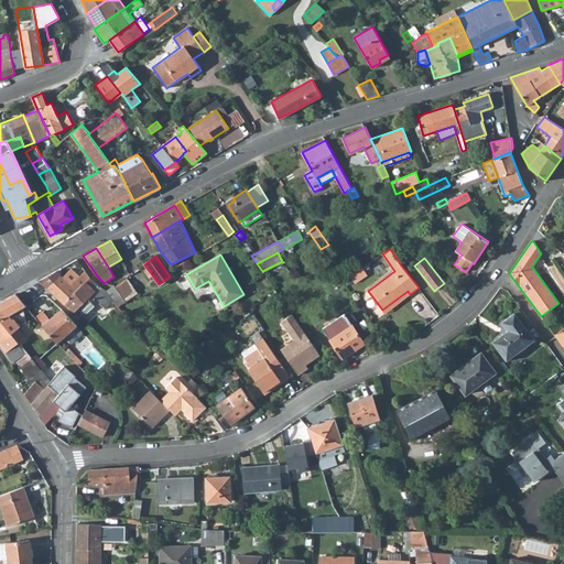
[(85,271),(82,267),(67,281),(71,285),(85,271)]
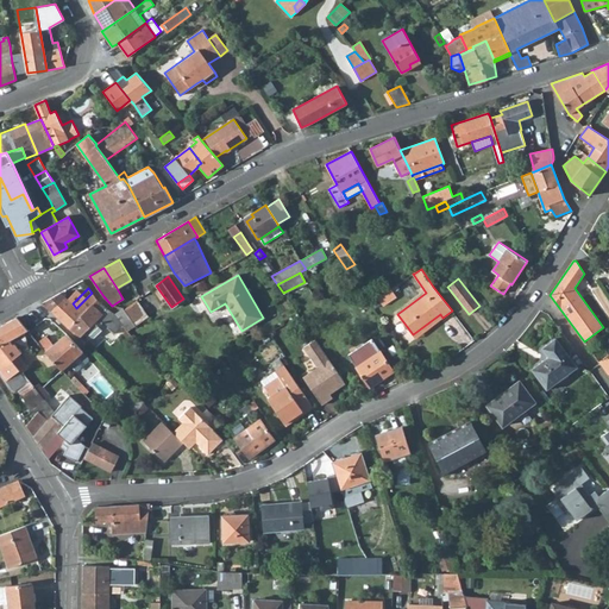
[(377,297),(383,306),(396,296),(391,288),(377,297)]
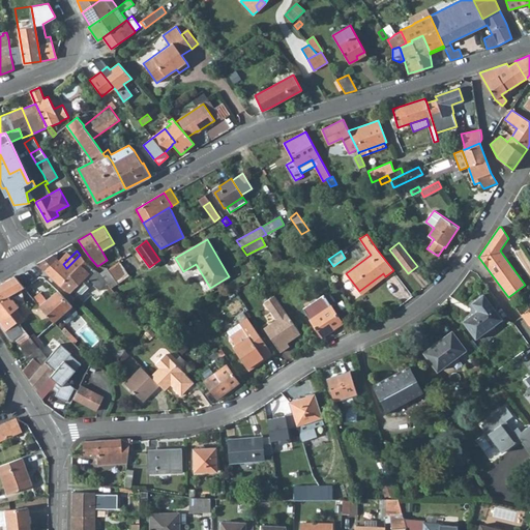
[(53,255),(36,264),(43,270),(57,258),(53,255)]
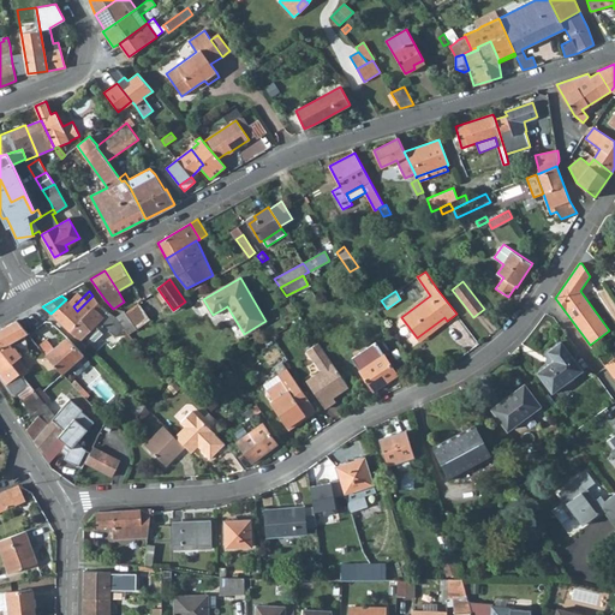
[(73,306),(66,299),(51,314),(70,332),(93,309),(97,303),(93,296),(77,311),(73,306)]
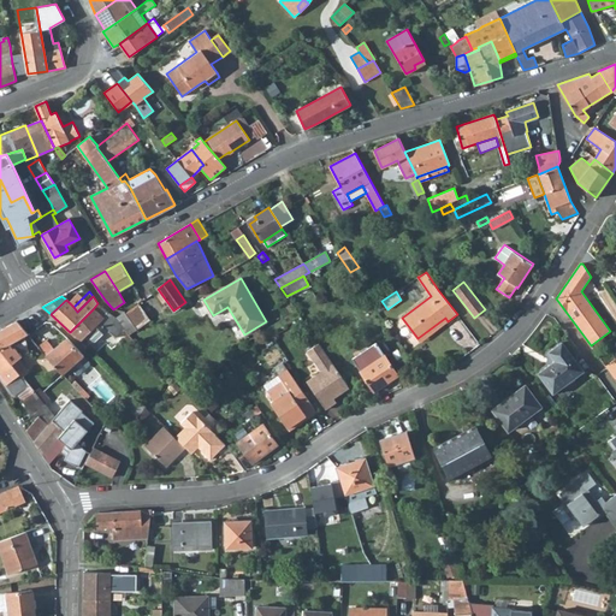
[(150,320),(138,303),(125,313),(137,330),(150,320)]
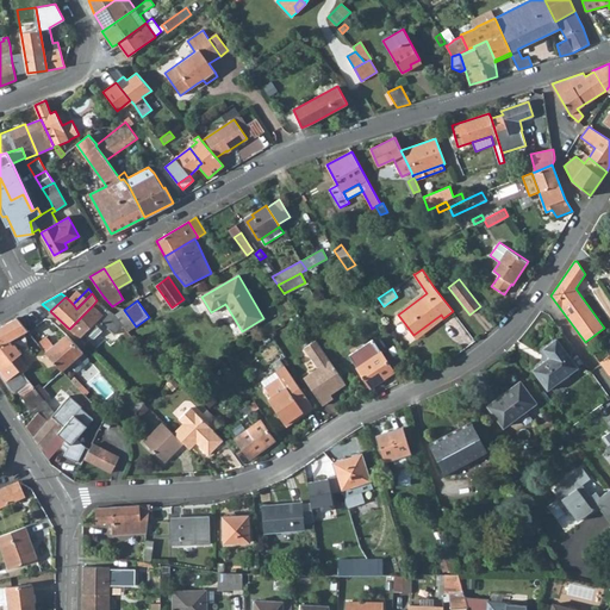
[(99,304),(94,309),(92,306),(69,329),(79,338),(86,331),(93,338),(105,327),(114,335),(124,327),(126,329),(128,331),(136,327),(124,310),(124,309),(114,315),(103,306),(99,304)]
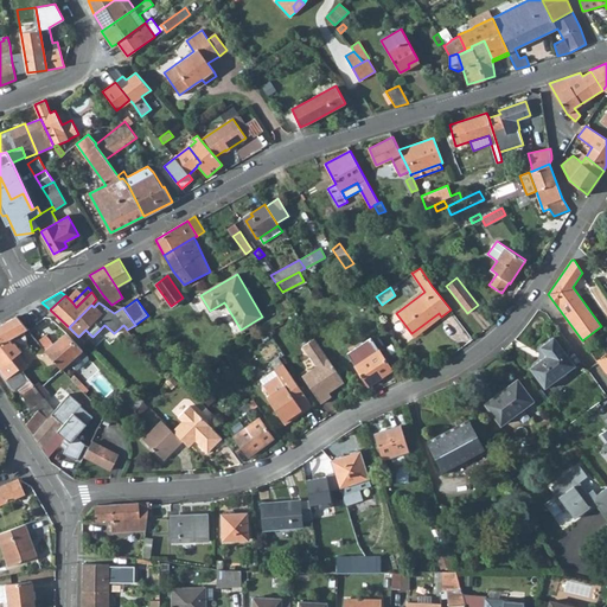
[(439,313),(411,333),(414,337),(441,317),(439,313)]
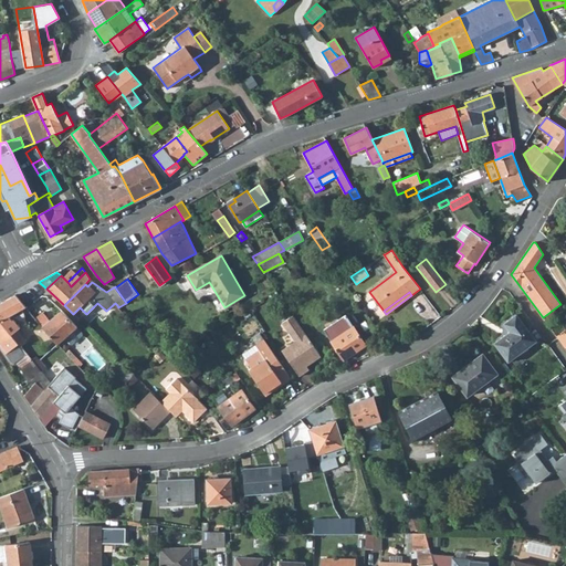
[(9,315),(25,306),(16,294),(0,303),(0,320),(21,346),(27,342),(17,329),(20,327),(13,318),(12,320),(9,315)]
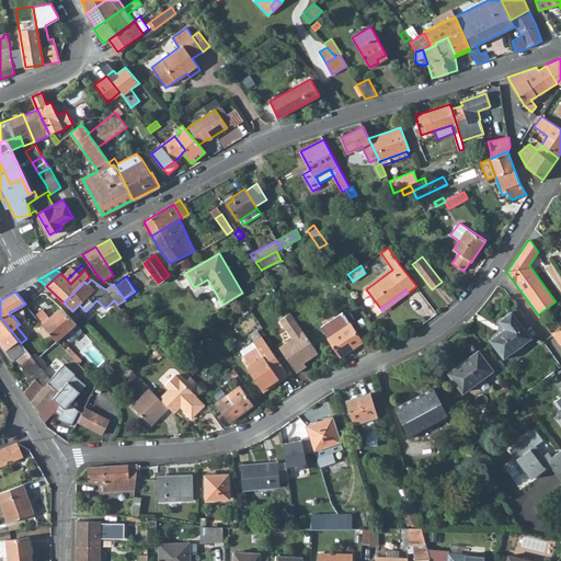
[(42,323),(57,341),(64,334),(77,323),(61,308),(49,318),(43,309),(35,316),(42,323)]
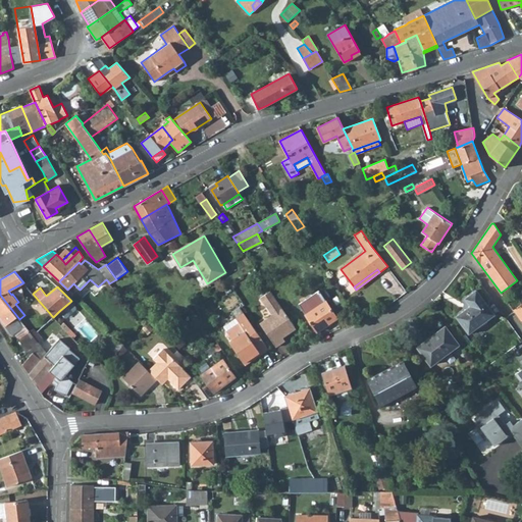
[(476,290),(465,298),(470,306),(456,316),(469,333),(494,314),(476,290)]
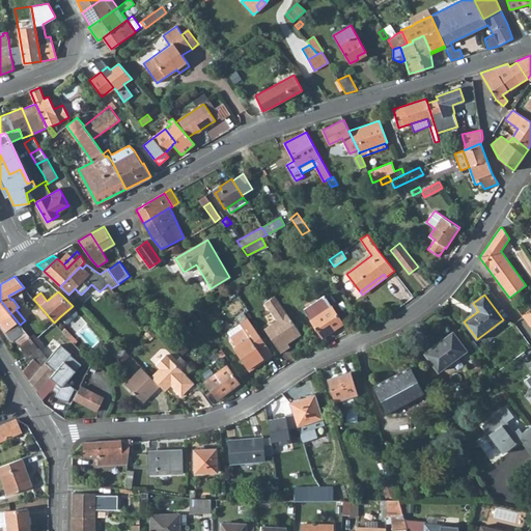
[(301,334),(275,296),(264,303),(277,320),(264,329),(281,353),(289,346),(287,343),(301,334)]
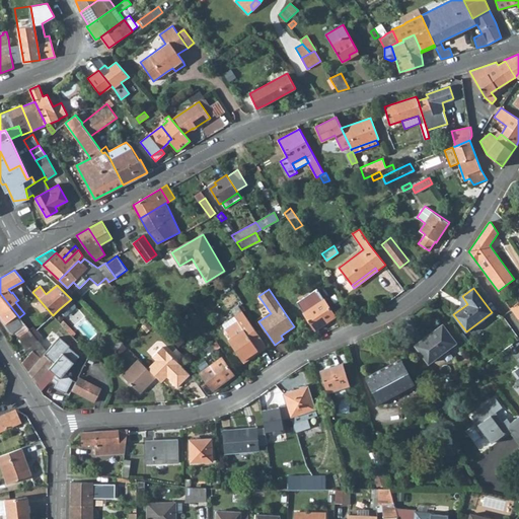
[(314,329),(336,316),(317,289),(296,302),(314,329)]
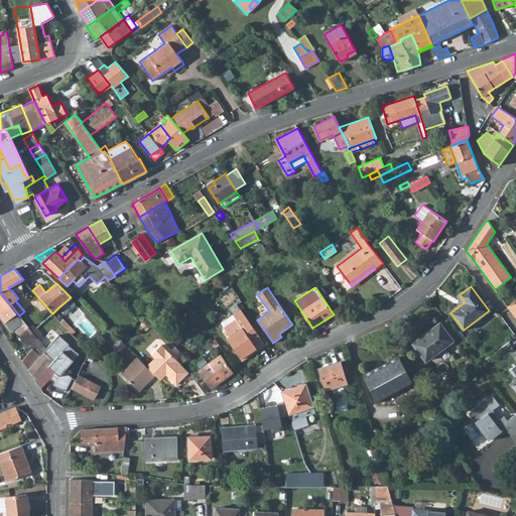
[(19,315),(0,291),(0,313),(6,321),(8,326),(12,331),(14,329),(21,323),(17,317),(19,315)]
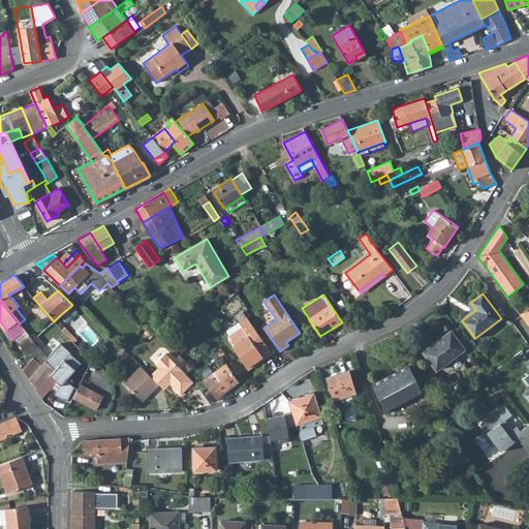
[(72,305),(60,315),(67,322),(78,313),(78,310),(72,305)]
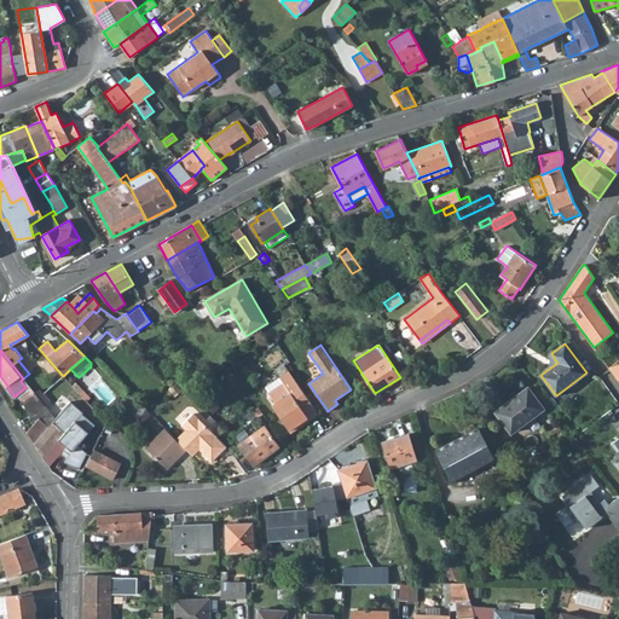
[(618,359),(608,368),(609,370),(618,381),(618,380),(618,359)]
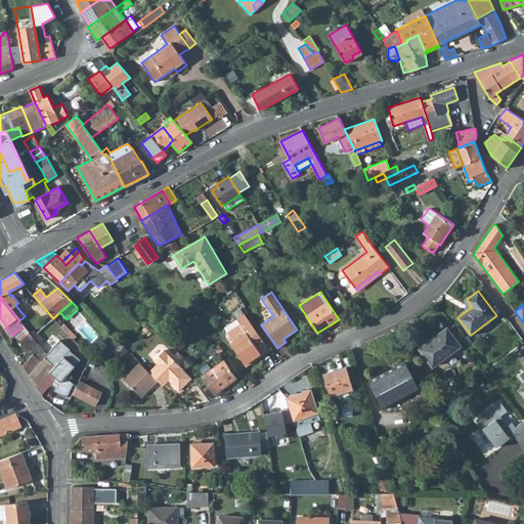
[(237,319),(244,314),(241,310),(234,314),(237,319)]
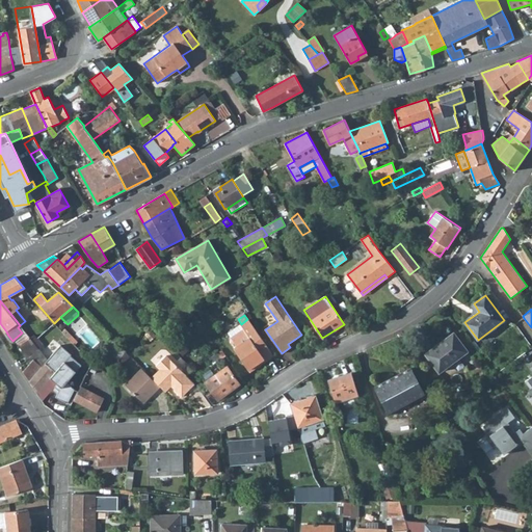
[(237,346),(234,348),(249,372),(266,361),(260,352),(267,347),(248,319),(247,319),(241,324),(240,324),(244,329),(232,338),(231,338),(237,346)]
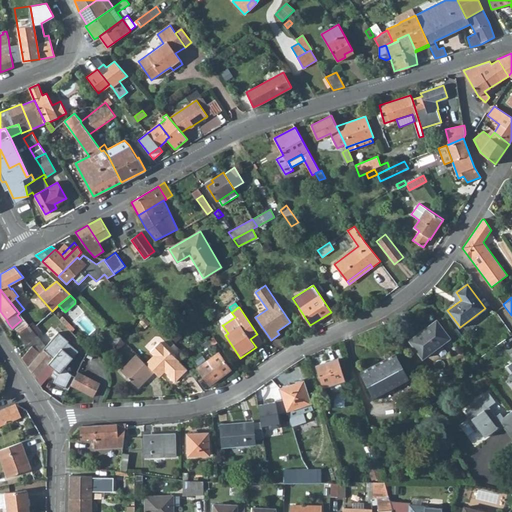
[(220,320),(223,325),(235,317),(231,312),(220,320)]
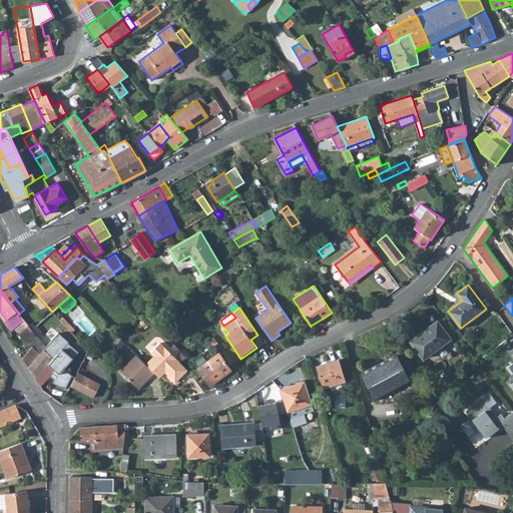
[(14,327),(18,333),(29,326),(19,314),(17,316),(21,321),(14,327)]
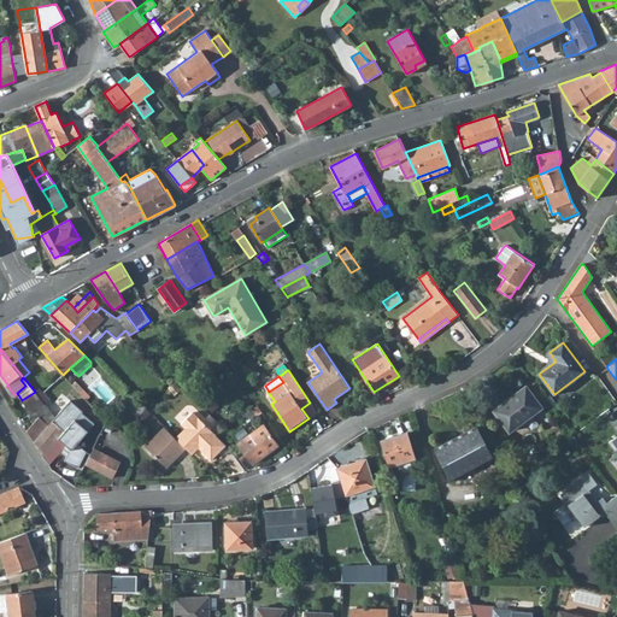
[(82,389),(75,382),(71,385),(78,392),(82,389)]
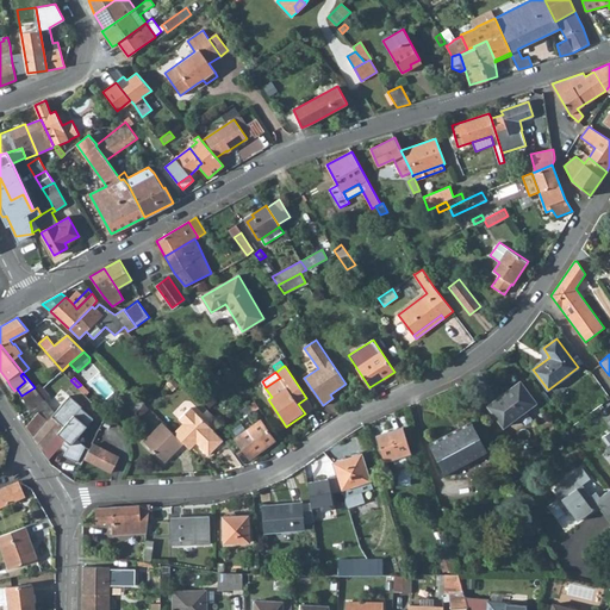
[(520,381),(489,405),(504,427),(535,402),(520,381)]
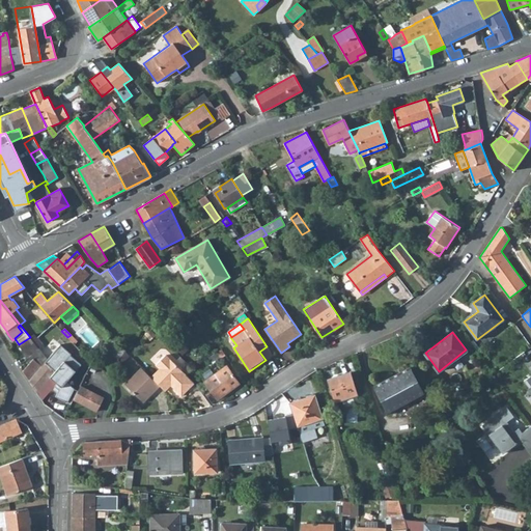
[(75,344),(77,342),(71,335),(67,337),(75,344)]
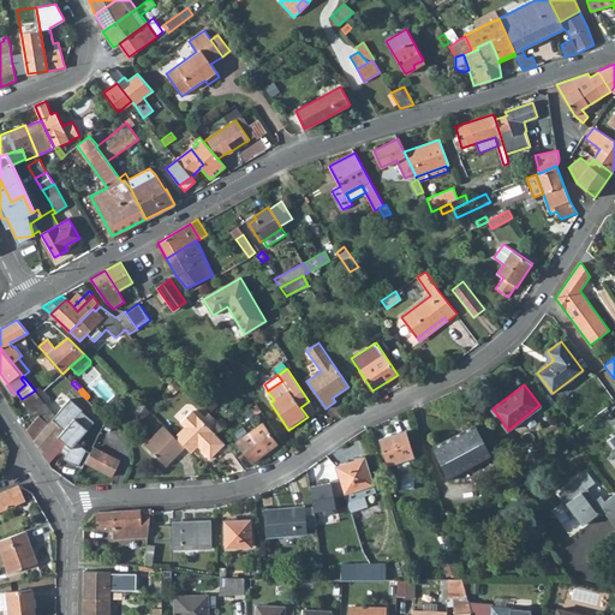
[(35,390),(22,399),(35,419),(39,415),(48,423),(52,419),(55,416),(35,390)]
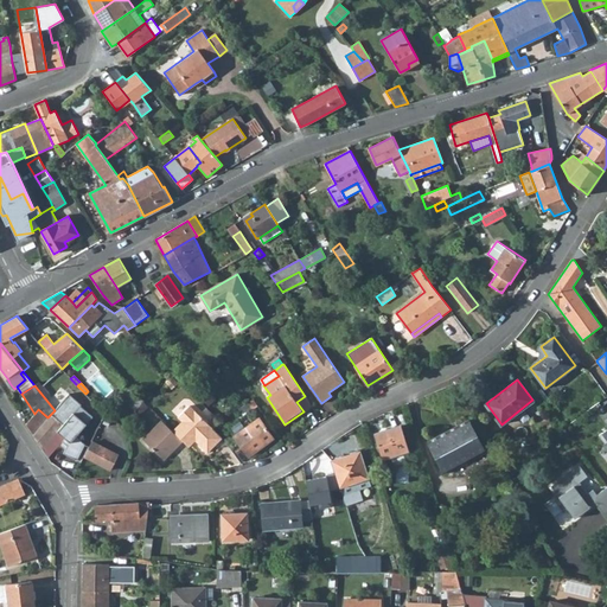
[(142,402),(142,401),(129,388),(120,396),(135,411),(138,409),(142,402)]
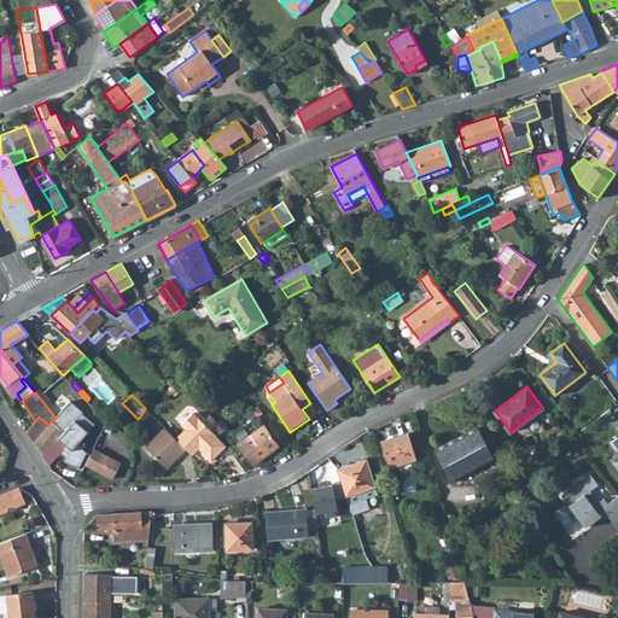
[(559,406),(551,395),(547,398),(554,409),(559,406)]
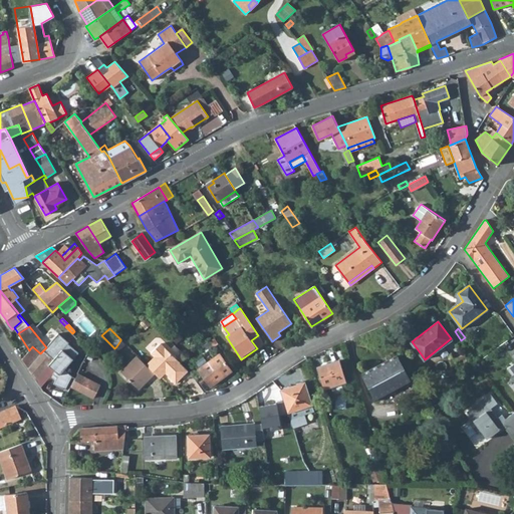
[(55,370),(52,373),(57,377),(55,380),(54,384),(65,390),(72,376),(64,369),(79,352),(69,343),(69,342),(59,333),(46,347),(43,350),(53,359),(48,365),(55,370)]
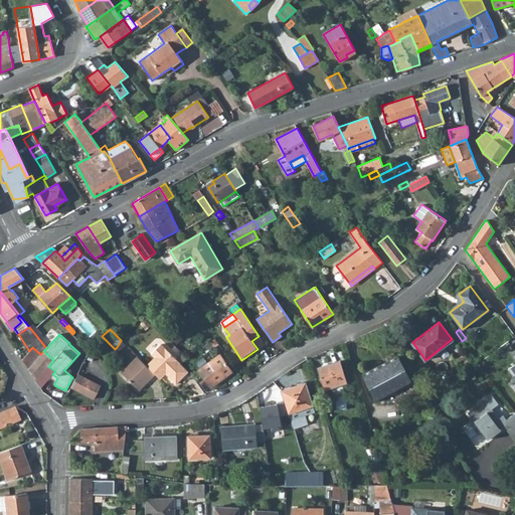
[(251,341),(258,349),(265,344),(259,336),(251,341)]
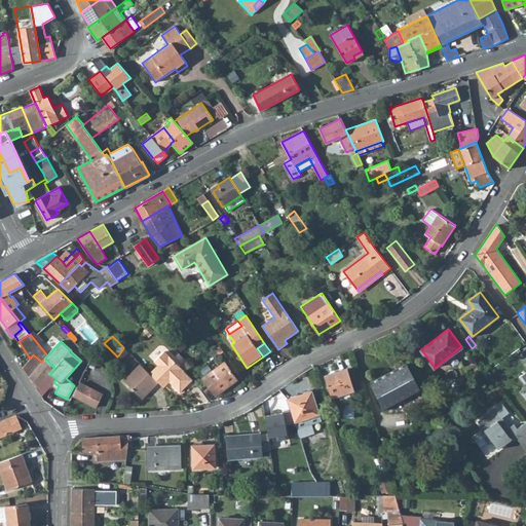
[(220,346),(215,349),(219,355),(219,354),(223,351),(220,346)]
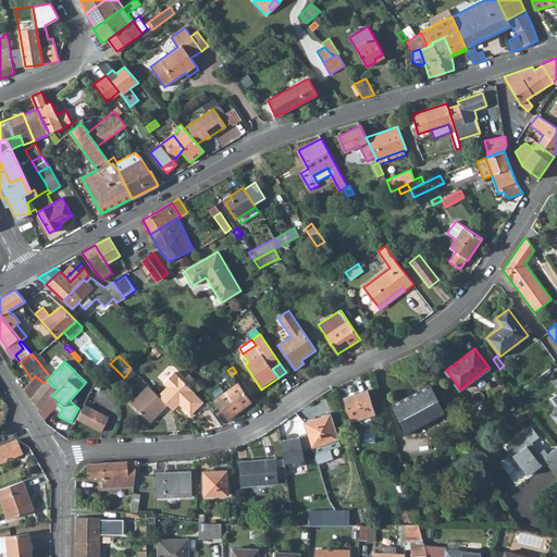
[(131,380),(136,373),(131,369),(126,375),(130,379),(131,380)]
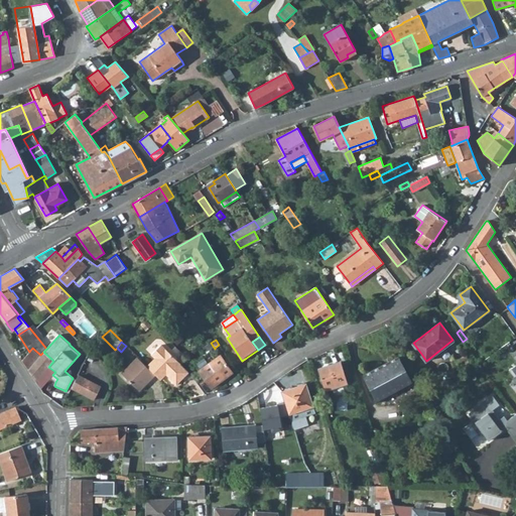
[(211,343),(204,349),(207,354),(215,349),(211,343)]
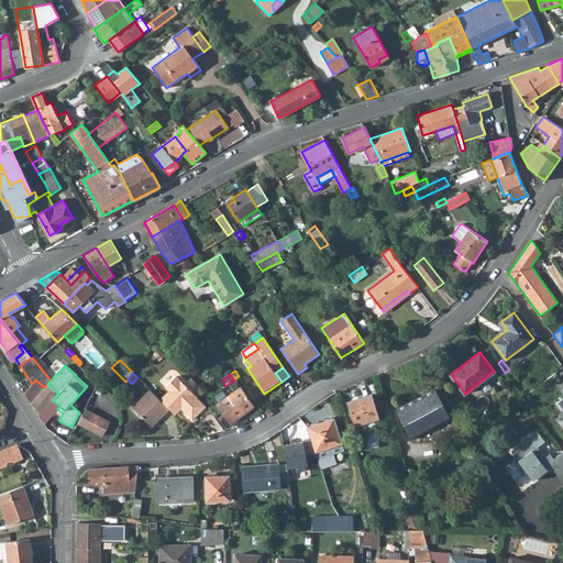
[(206,406),(198,398),(176,376),(165,387),(169,390),(161,399),(175,414),(185,405),(187,407),(185,409),(195,418),(206,406)]
